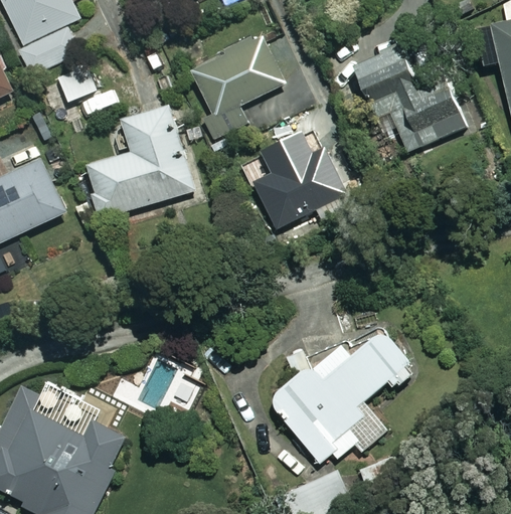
[(79,19),(70,0),(0,0),(23,47),(18,49),(29,73),(78,51),(66,25),(79,19)]
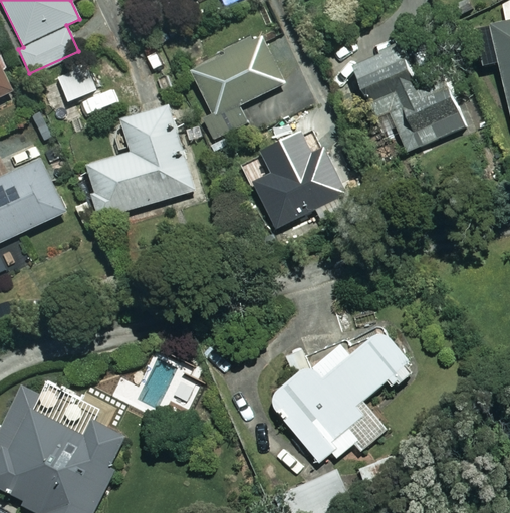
[(506,0),(500,2),(505,25),(474,32),(482,65),(497,62),(509,115),(509,0),(506,0)]
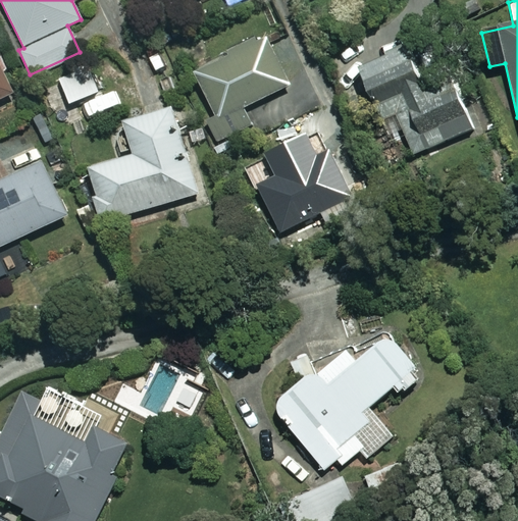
[(432,36),(360,65),(375,101),(387,96),(412,153),(472,128),(432,36)]
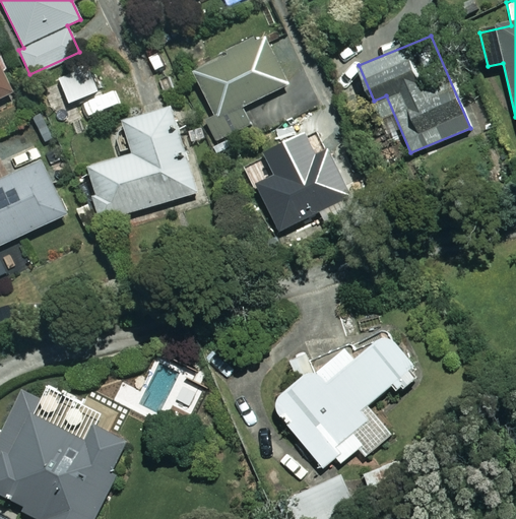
[(287,84),(265,37),(193,72),(213,116),(204,120),(215,142),(252,124),(243,106),(287,84)]
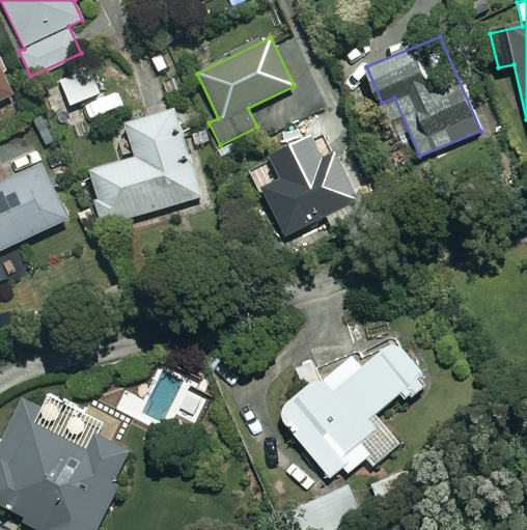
[(99,94),(95,65),(59,79),(68,105),(99,94)]
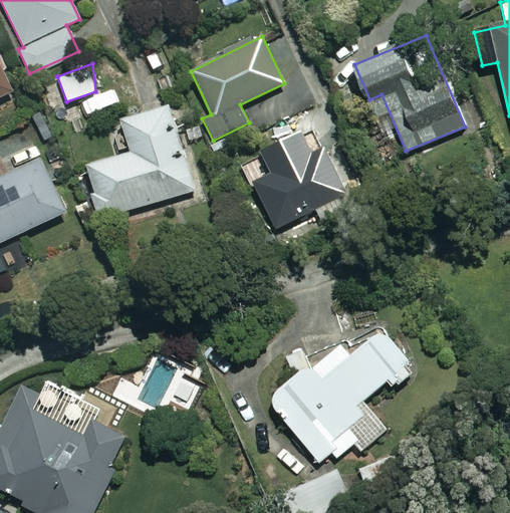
[(0,97),(11,92),(0,67),(0,97)]
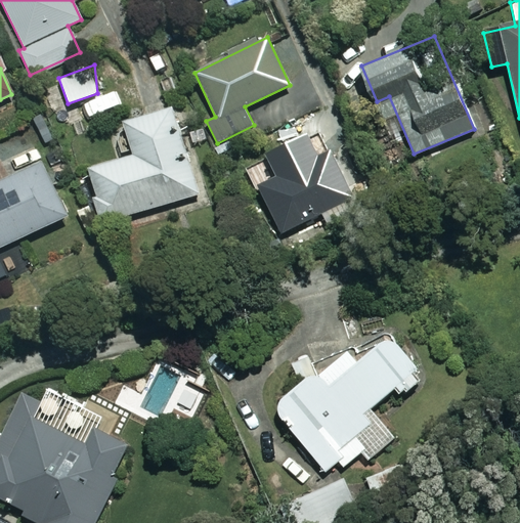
[(199,194),(173,107),(125,122),(134,155),(87,169),(103,222),(199,194)]
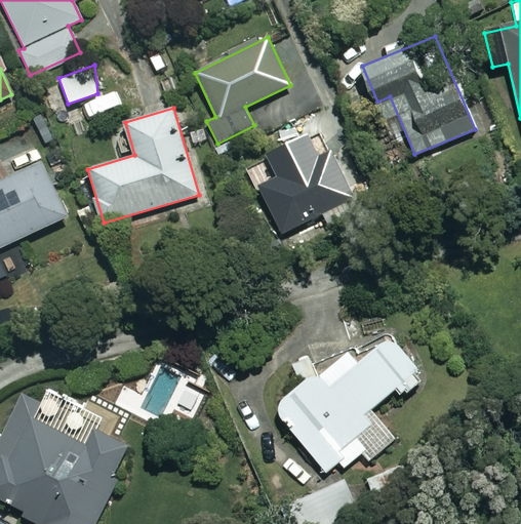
[(317,157),(308,137),(271,155),(281,175),(258,186),(280,233),(354,199),(331,150),(317,157)]
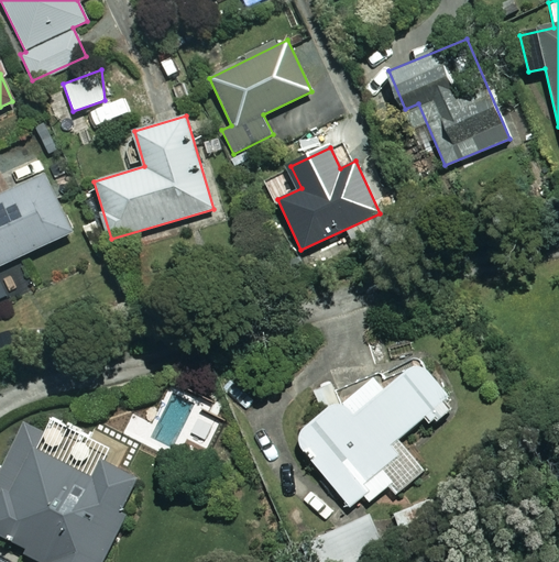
[(0,301),(10,298),(3,285),(19,277),(11,261),(72,232),(46,175),(0,196),(0,301)]
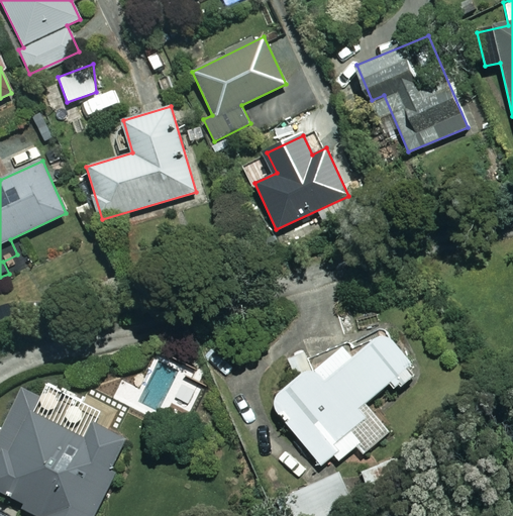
[(334,453),(338,458),(355,445),(361,452),(389,431),(366,401),(391,382),(395,388),(417,372),(384,327),(349,353),(342,344),(317,364),(302,344),(283,358),(298,378),(270,399),(319,465),(334,453)]
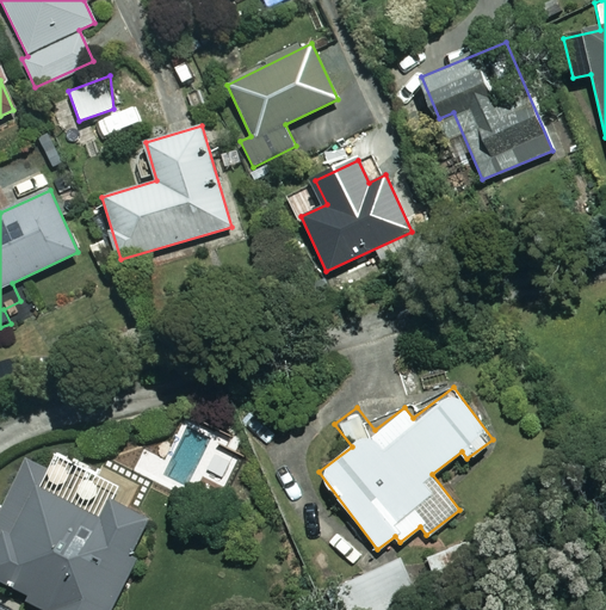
[(99,515),(36,480),(0,544),(0,580),(49,608),(47,609),(107,609),(155,524),(109,498),(99,515)]
